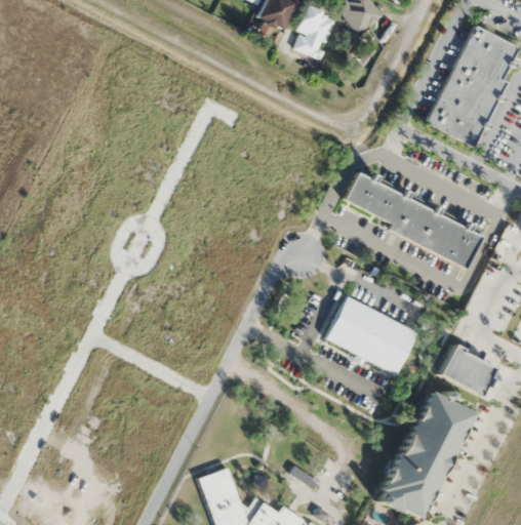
[(281,30),(298,0),(265,0),(256,15),(281,30)]
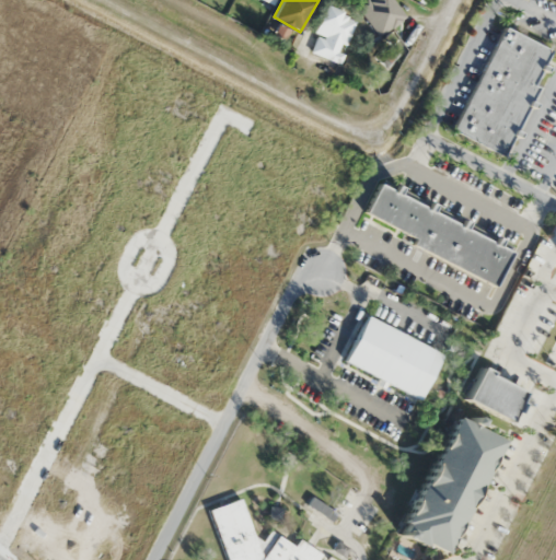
[(409,18),(397,0),(368,0),(361,6),(382,36),(409,18)]
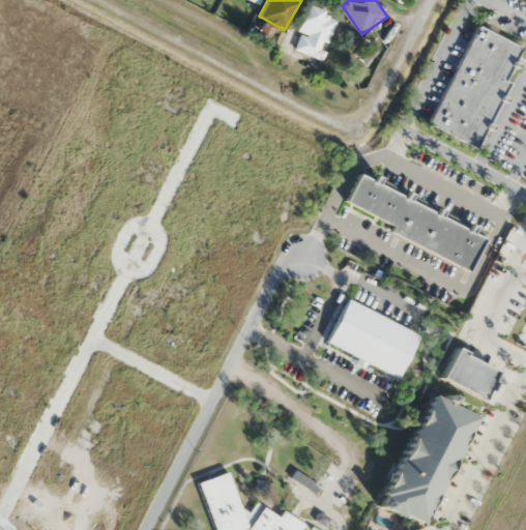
[(296,50),(326,59),(340,16),(311,6),(296,50)]
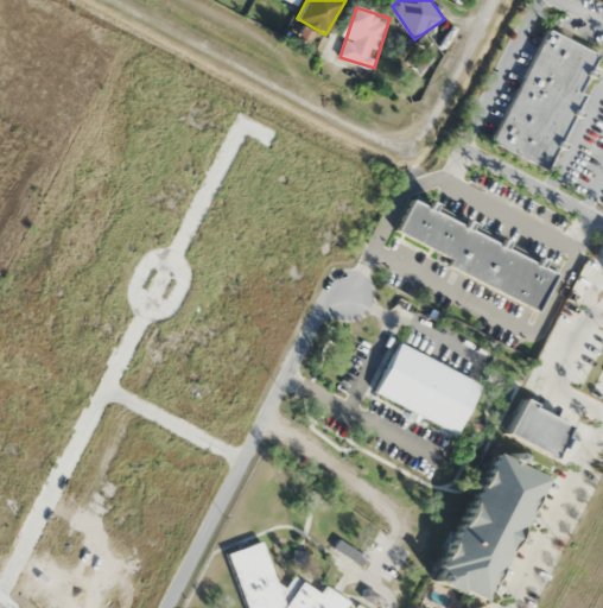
[(496,144),(550,168),(602,54),(548,29),(496,144)]
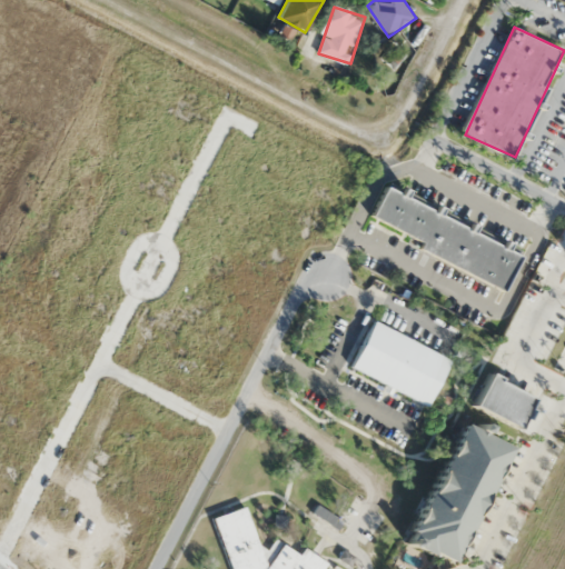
[(373,217),(427,241),(423,251),(508,290),(525,252),(436,212),(437,209),(387,186),(373,217)]
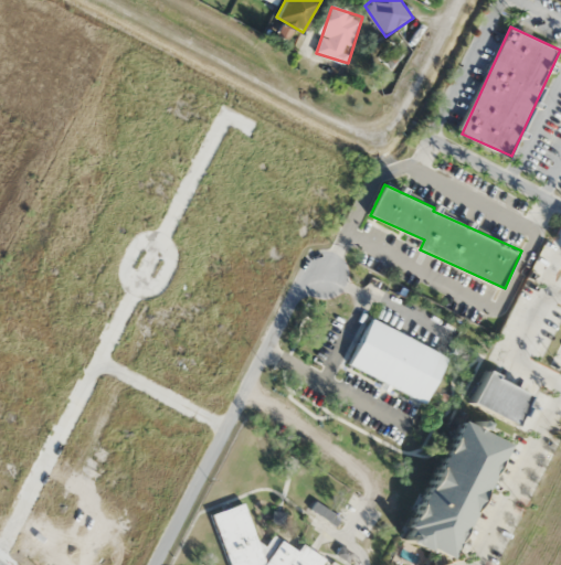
[(451,356),(372,318),(348,368),(425,406),(451,356)]
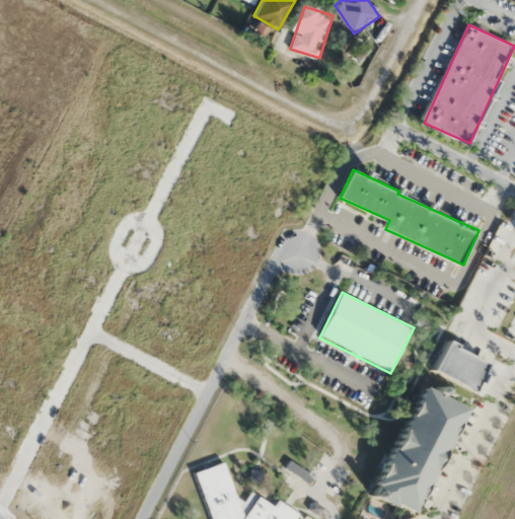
[(373,496),(417,514),(463,404),(420,386),(373,496)]
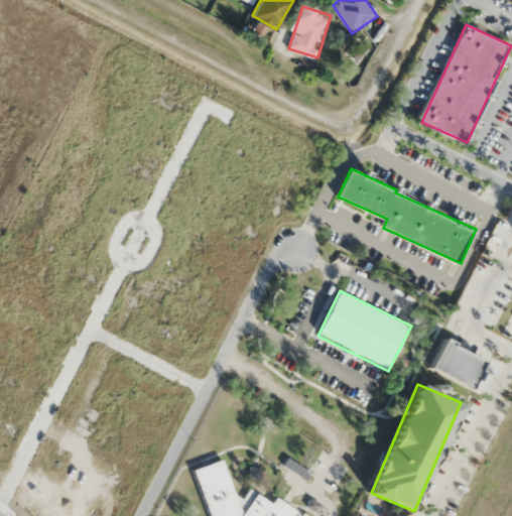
[(295,515),(295,503),(260,499),(257,490),(237,497),(227,460),(198,469),(212,515),(295,515)]
